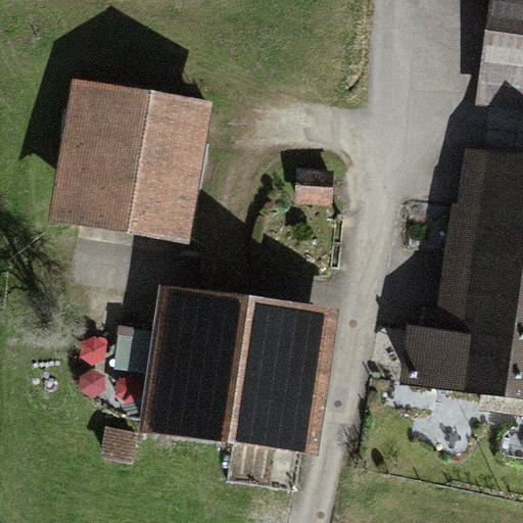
[(522,0),(488,0),(476,101),(522,106),(522,0)]
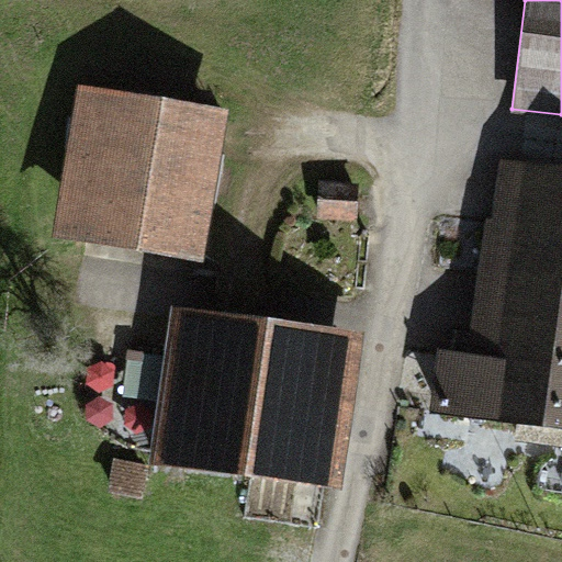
[(76,87),(51,240),(201,265),(226,111),(76,87)]
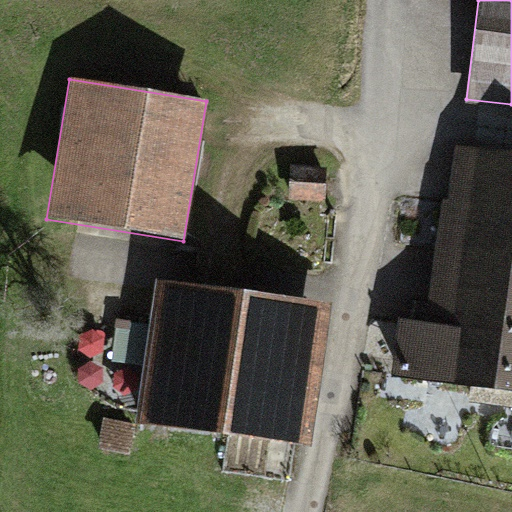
[(511,151),(453,143),(425,319),(511,332),(511,151)]
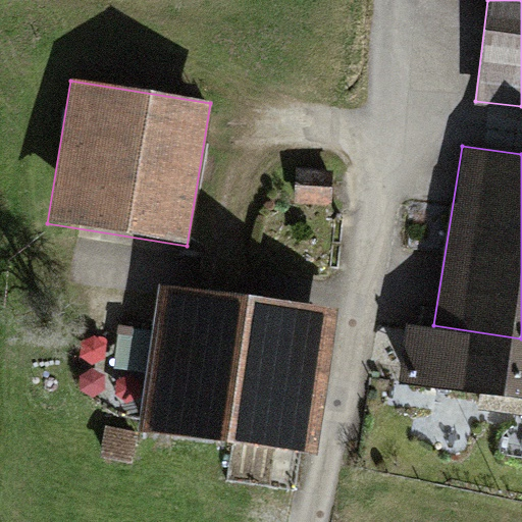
[(334,169),(297,166),(294,198),(332,201),(334,169)]
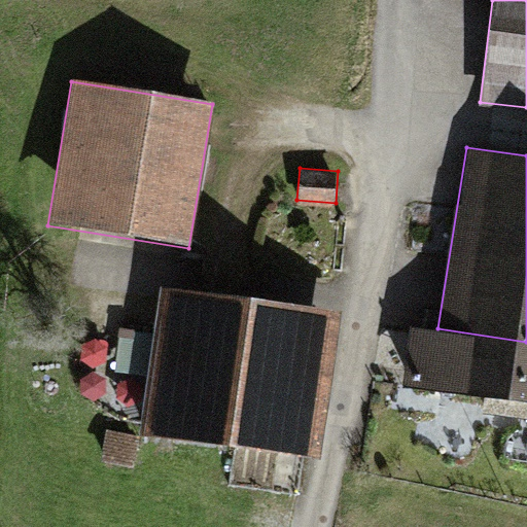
[(165,285),(142,433),(313,458),(335,310),(165,285)]
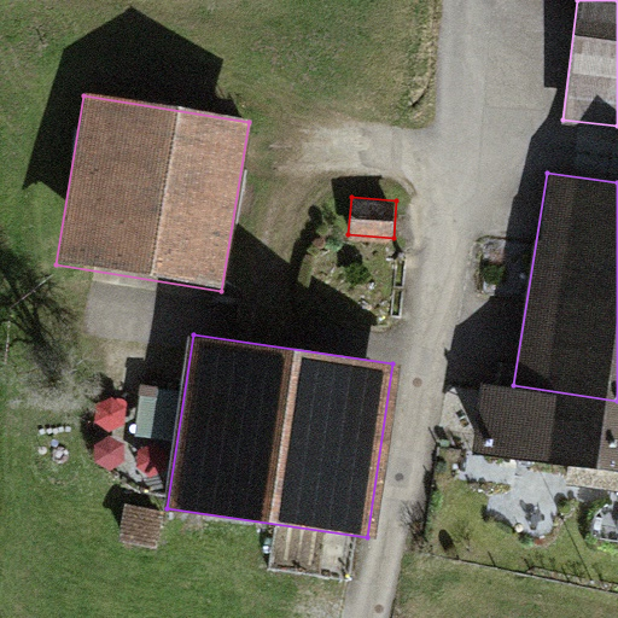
[(472,378),(461,448),(617,472),(617,401),(513,385),(472,378)]
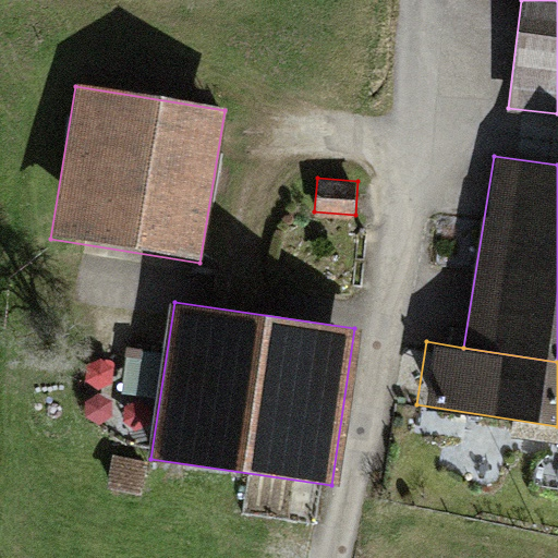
[(148,462),(116,456),(108,487),(142,495),(148,462)]
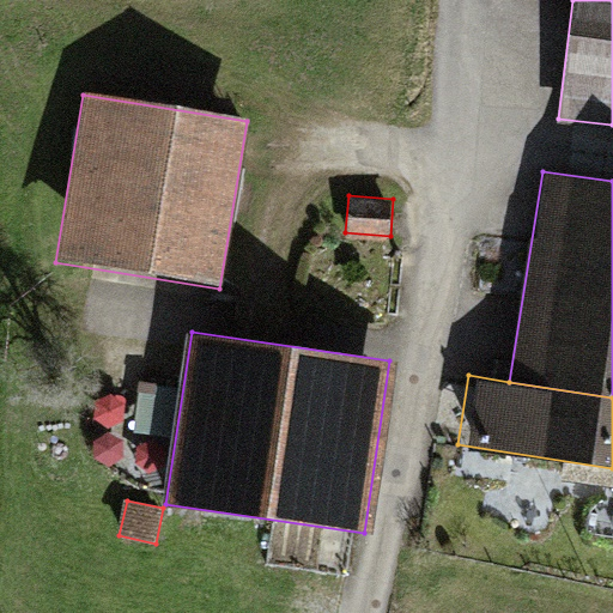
All buildings are outlined.
